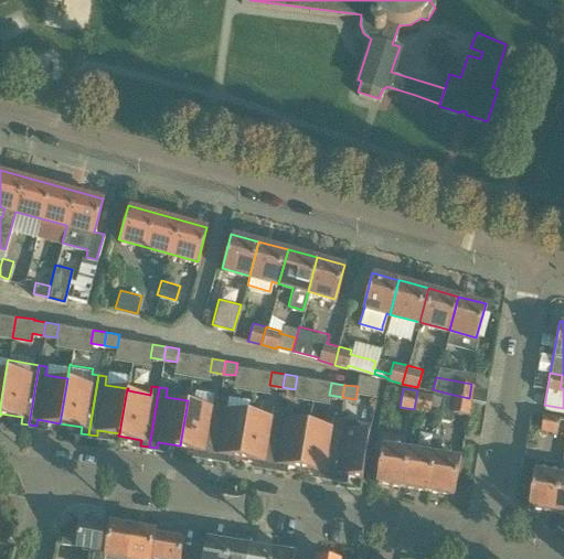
[(429,410),(437,411),(440,391),(433,389),(432,393),(417,390),(414,409),(429,411),(429,410)]
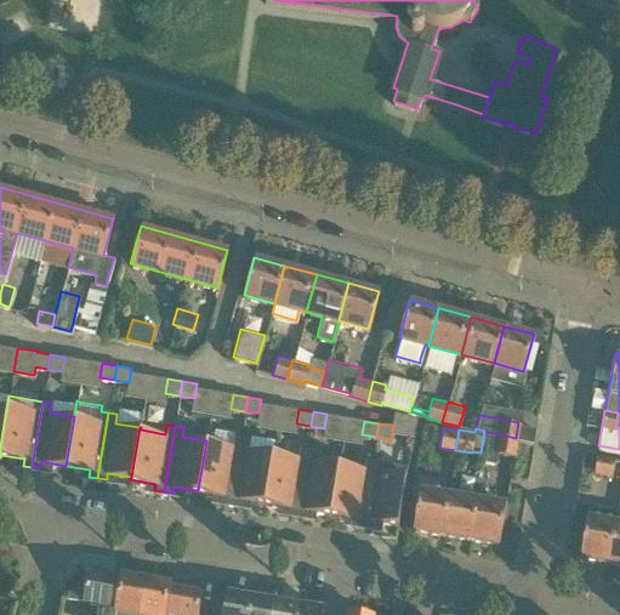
[(484,431),(481,453),(483,453),(483,459),(495,461),(496,450),(513,454),(516,438),(499,434),(484,431)]
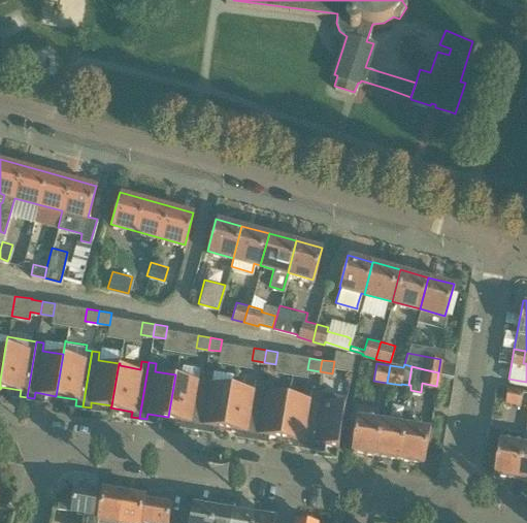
[(175,374),(168,417),(189,421),(188,426),(195,427),(204,371),(198,370),(196,379),(175,374)]
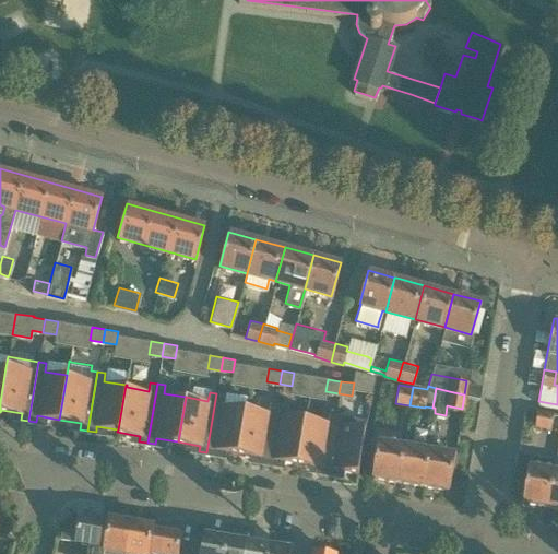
[(216,393),(206,452),(214,455),(215,448),(237,451),(245,407),(223,403),(224,395),(216,393)]
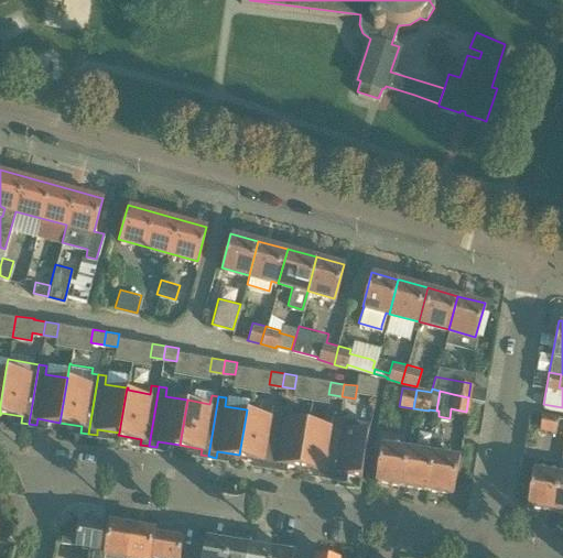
[(269,467),(279,406),(271,405),(270,414),(247,409),(239,455),(261,459),(260,465),(269,467)]
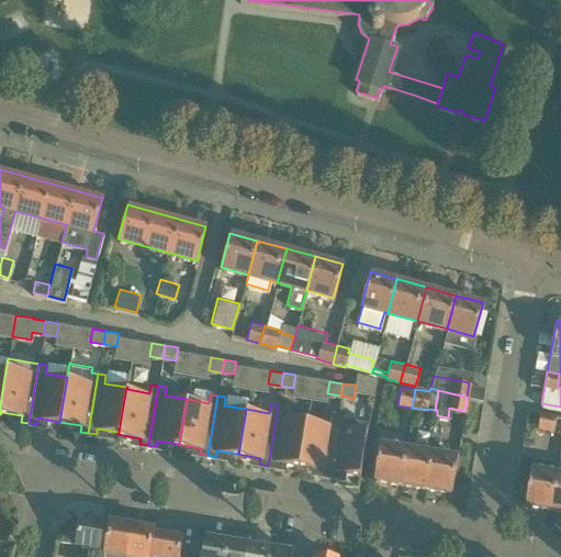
[(278,405),(268,466),(276,467),(277,460),(299,465),(306,420),(283,415),(285,407),(278,405)]
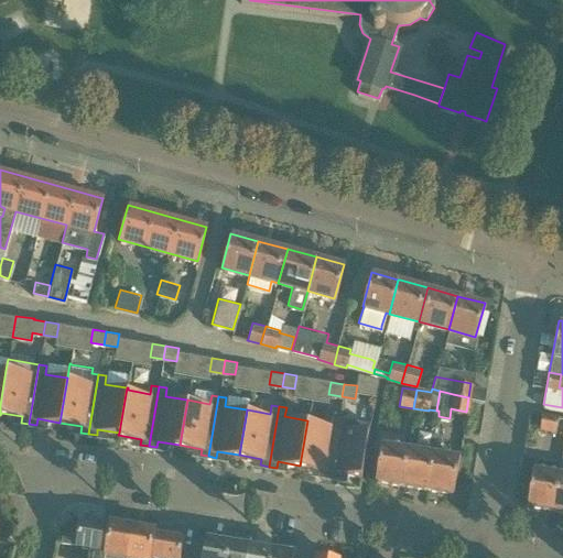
[(562,415),(542,412),(539,428),(555,430),(556,424),(562,425),(562,415)]
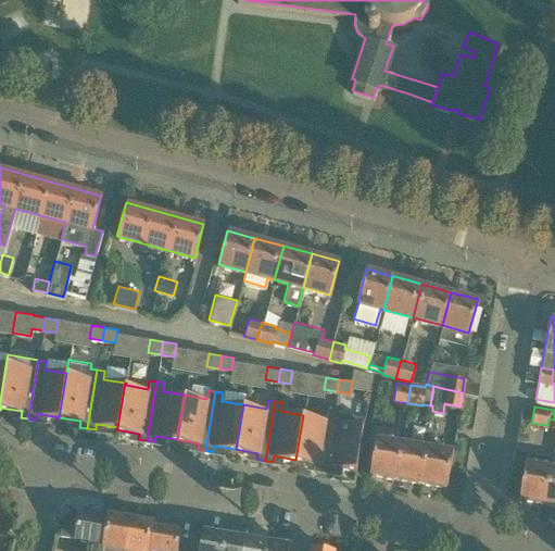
[(303,415),(295,460),(317,463),(316,468),(324,471),(333,411),(327,410),(325,418),(303,415)]
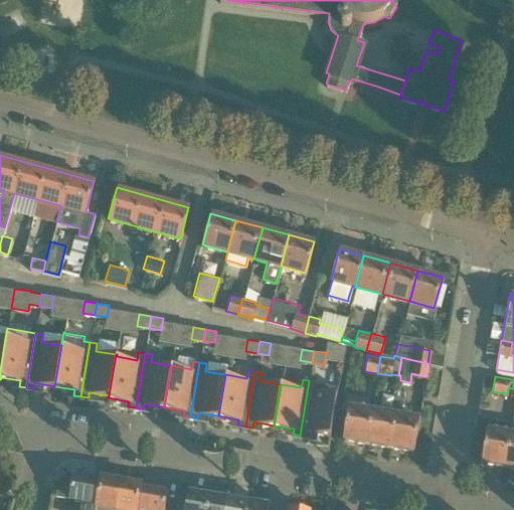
[(337,385),(309,380),(300,436),(307,437),(308,431),(329,435),(337,385)]
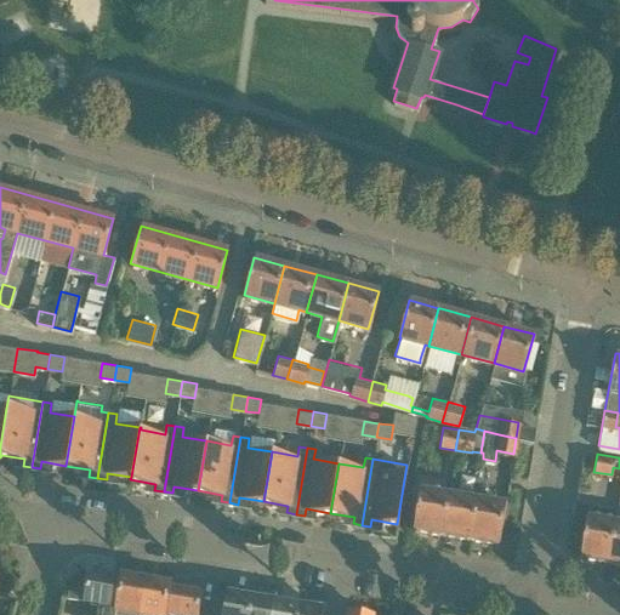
[(413,527),(442,531),(448,493),(420,488),(413,527)]
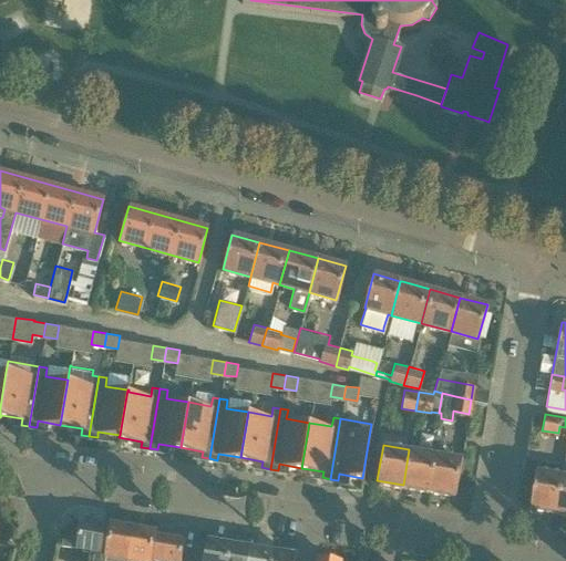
[(403,485),(426,489),(432,454),(409,449),(403,485)]
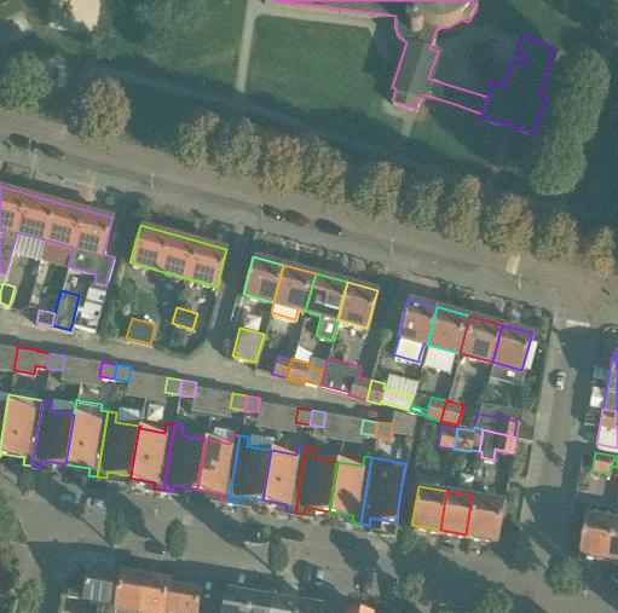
[(472,496),(466,535),(497,539),(503,502),(472,496)]
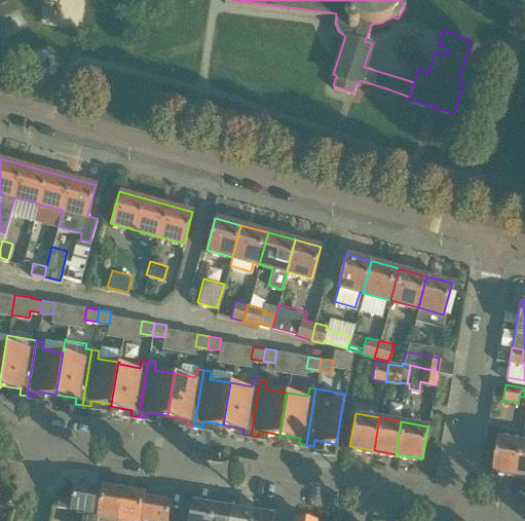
[(498,426),(496,438),(491,470),(515,474),(523,431),(498,426)]
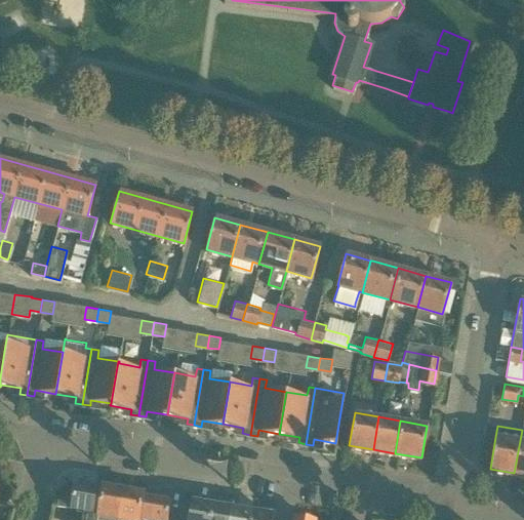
[(523,430),(522,430),(514,473),(523,474),(523,430)]
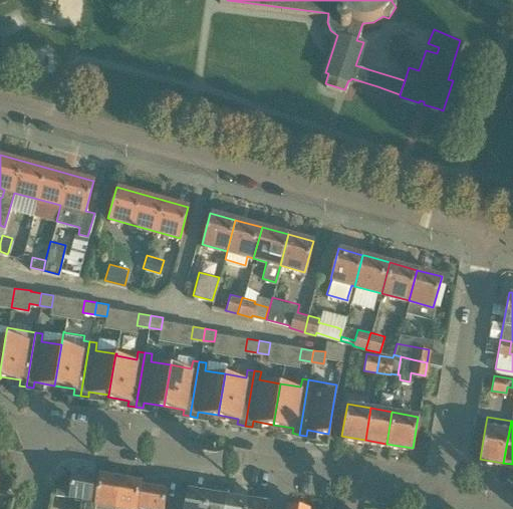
[(94,508),(100,476),(99,475),(99,479),(72,475),(64,474),(59,475),(57,479),(54,494),(69,497),(66,508),(94,508)]
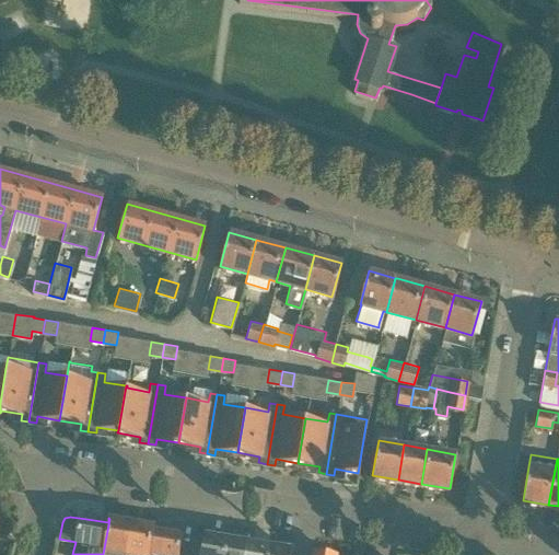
[(109,519),(103,554),(125,554),(131,522),(109,519)]
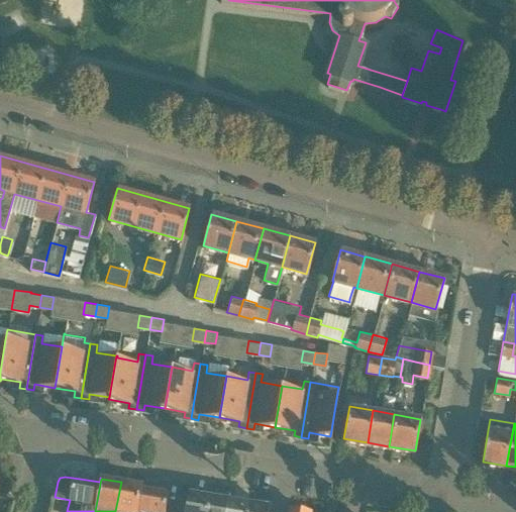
[(136,511),(140,489),(139,489),(140,485),(121,482),(115,511),(136,511)]
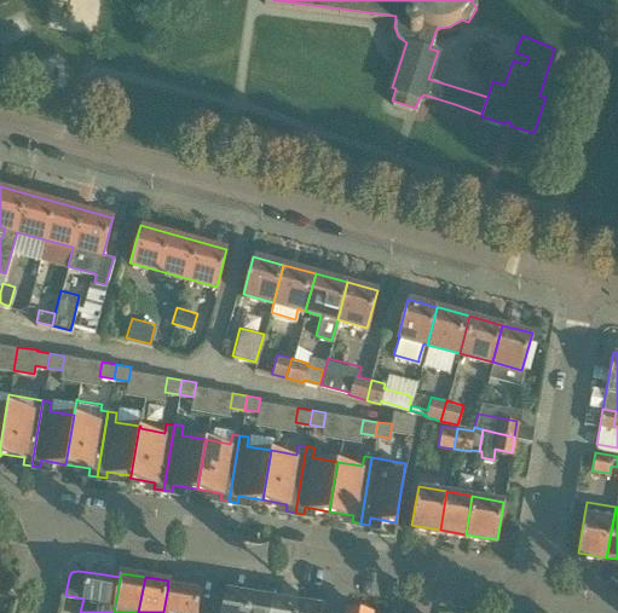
[(163,612),(195,612),(200,590),(168,585),(163,612)]
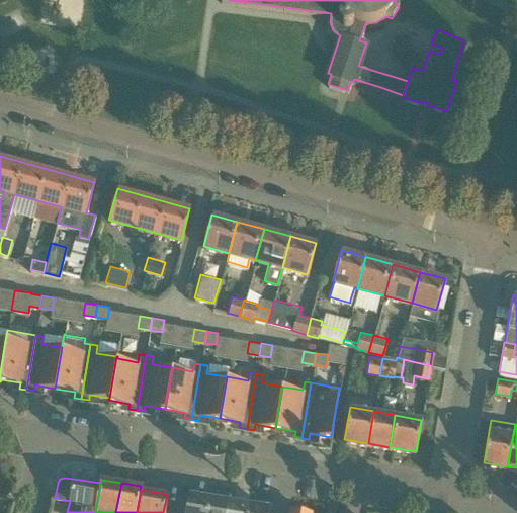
[(206,512),(209,497),(189,494),(186,512),(206,512)]
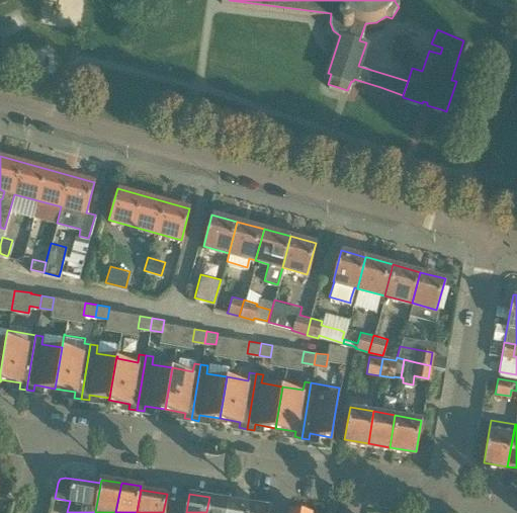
[(227,512),(230,501),(209,497),(206,512),(227,512)]
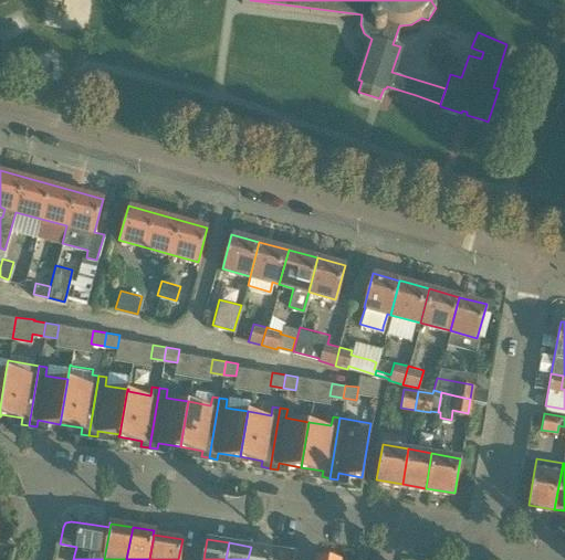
[(270,559),(272,550),(251,547),(248,559),(270,559)]
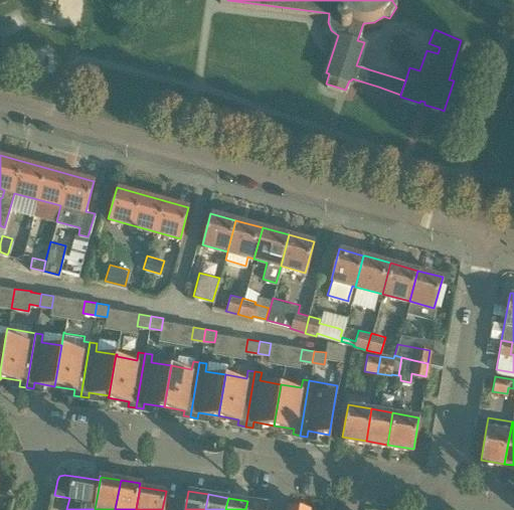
[(266,509),(268,504),(247,501),(245,509),(266,509)]
